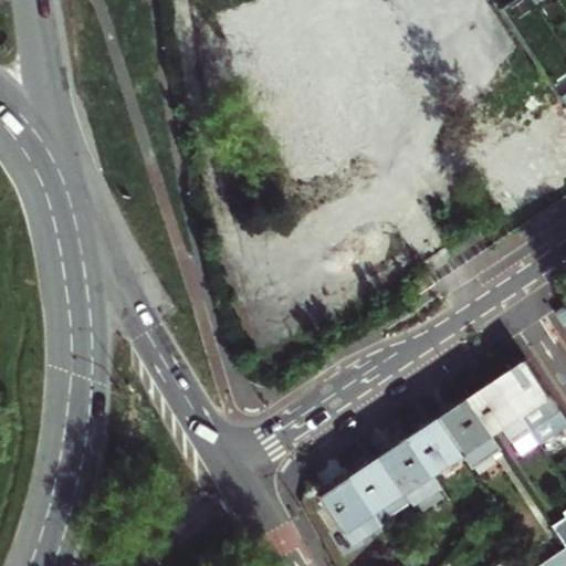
[(565,303),(554,312),(564,326),(565,324),(565,303)]
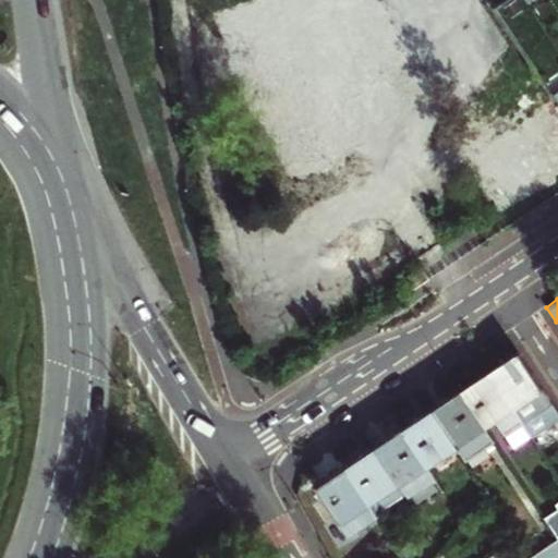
[(505,361),(488,372),(531,437),(557,419),(557,413),(518,352),(505,361)]
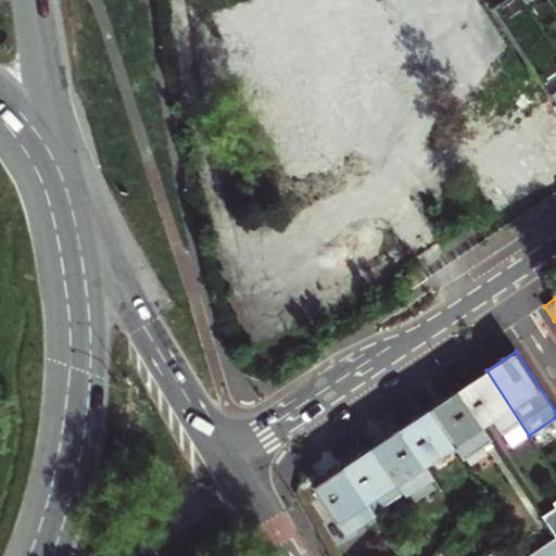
[(471,380),(457,390),(481,425),(492,418),(512,447),(529,436),(487,370),(471,380)]
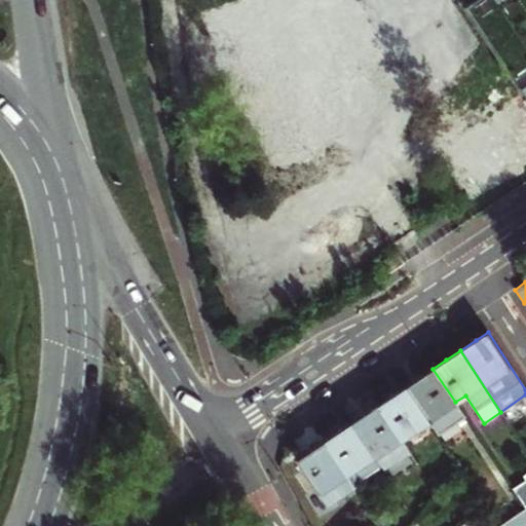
[(418,378),(405,387),(427,420),(437,435),(464,416),(455,402),(433,369),(418,378)]
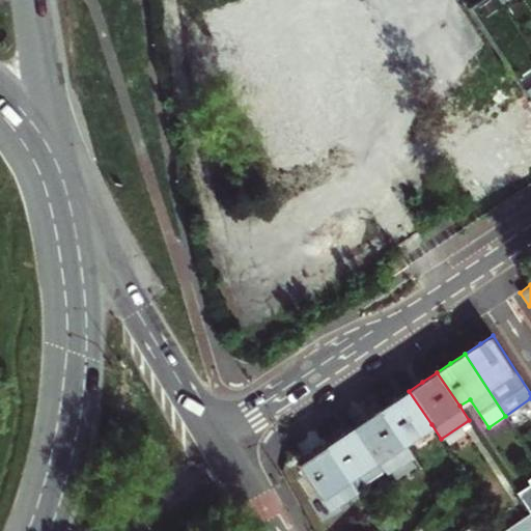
[(394,400),(382,409),(404,442),(431,424),(409,391),(394,400)]
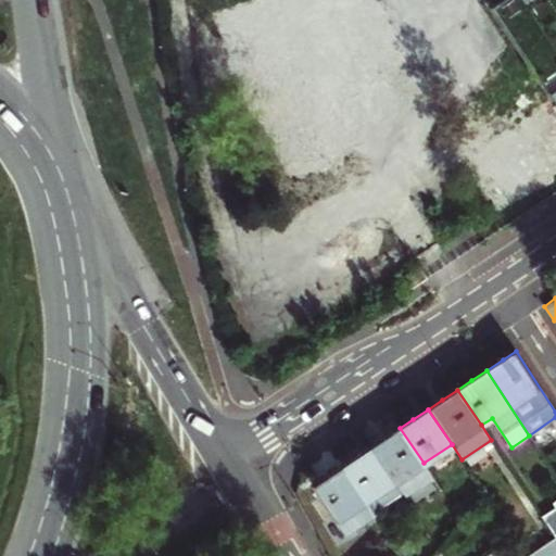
[(384,439),(371,447),(401,493),(404,496),(433,478),(424,463),(400,428),(384,439)]
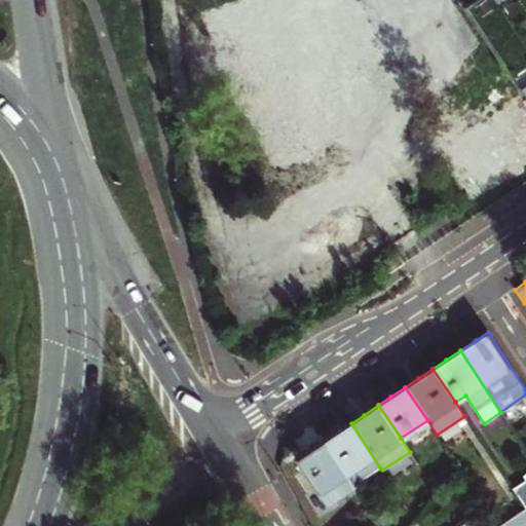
[(337,433),(324,441),(351,484),(379,466),(351,423),(337,433)]
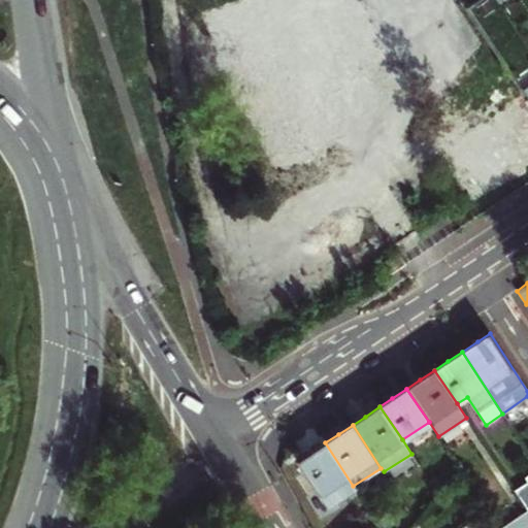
[(305,455),(297,460),(320,495),(334,485),(340,495),(353,486),(325,442),(324,441),(305,455)]
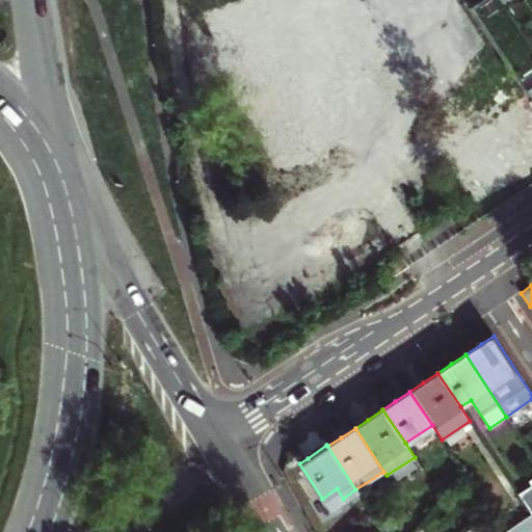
[(531,481),(531,482),(531,484),(519,494),(531,514),(531,481)]
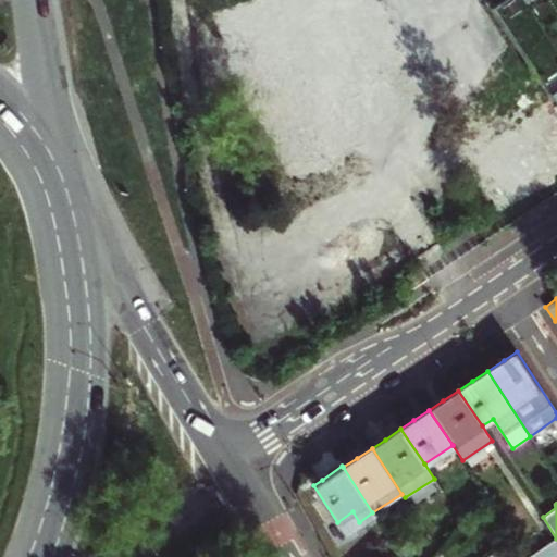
[(556,556),(556,539),(529,556),(556,556)]
